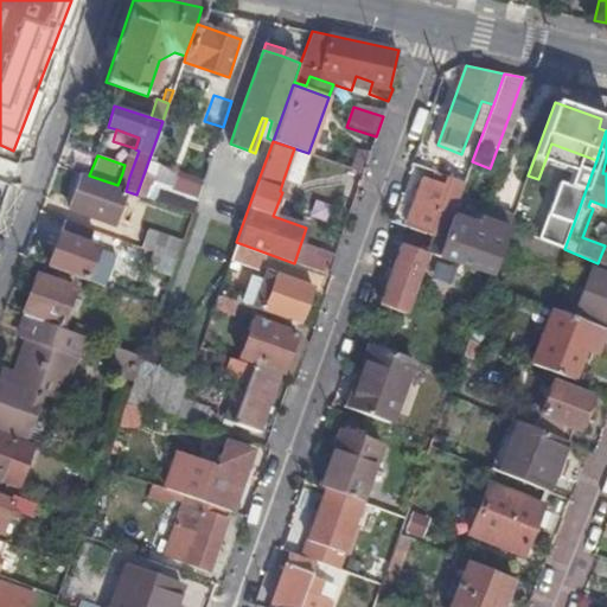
[(471,167),(471,165),(448,157),(442,174),(454,178),(451,187),(439,184),(425,179),(410,221),(433,229),(432,236),(445,241),(454,213),(466,180),(471,167)]
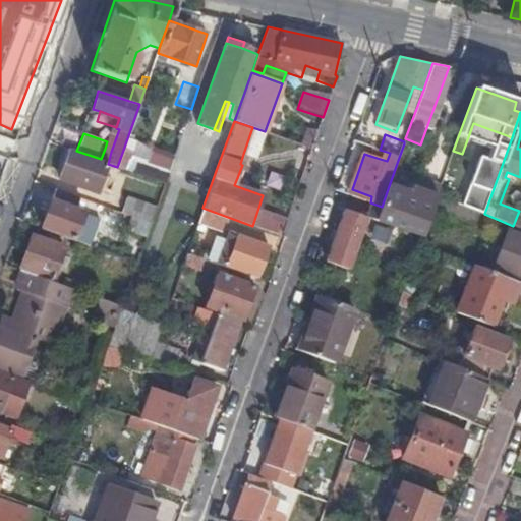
[(128,135),(117,167),(127,170),(131,159),(133,153),(129,151),(133,137),(128,135)]
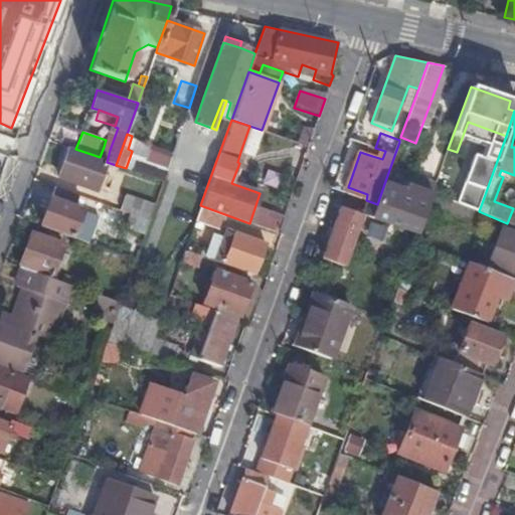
[(408,145),(399,142),(395,153),(405,156),(408,145)]
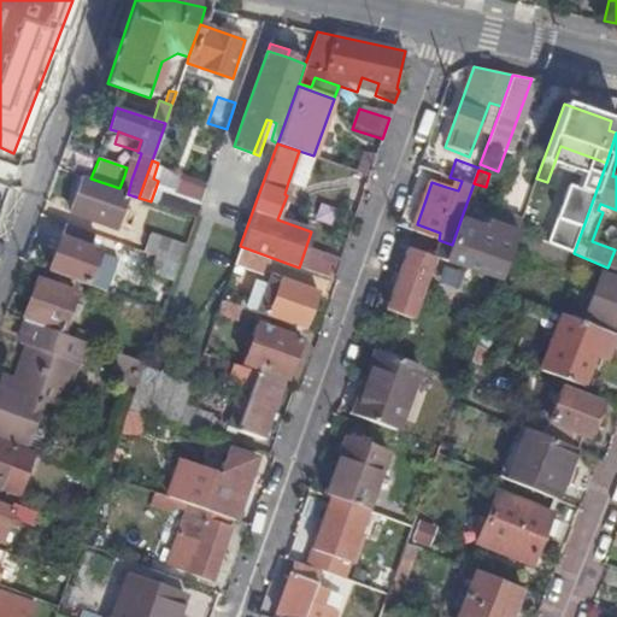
[(121,188),(119,191),(128,194),(131,180),(124,176),(119,188),(121,188)]
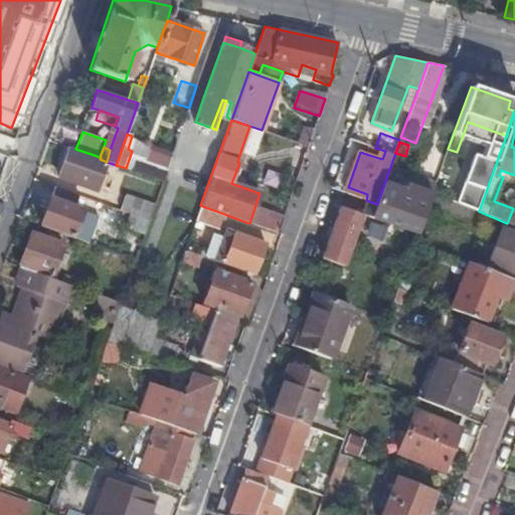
[(385,151),(375,148),(372,156),(382,159),(385,151)]
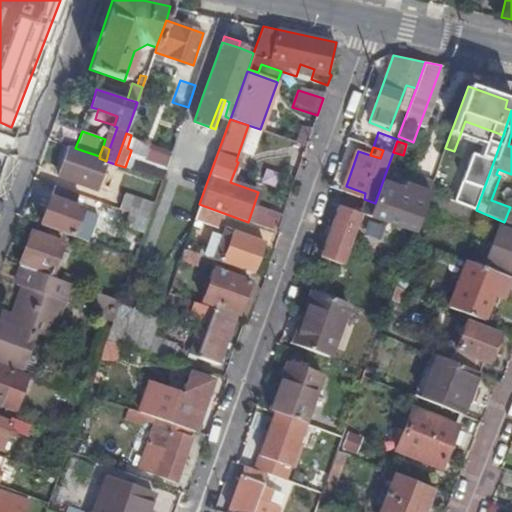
[(99,158),(68,148),(58,176),(96,190),(105,166),(110,168),(112,163),(106,161),(99,158)]
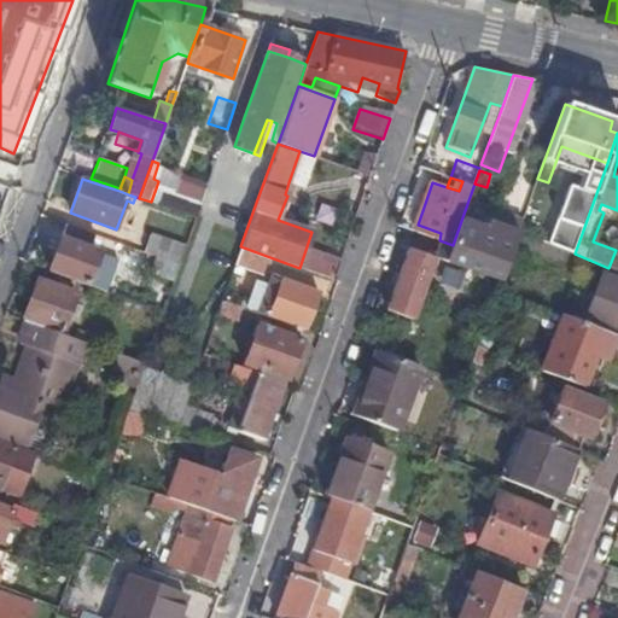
[(196,217),(200,204),(156,188),(151,202),(196,217)]
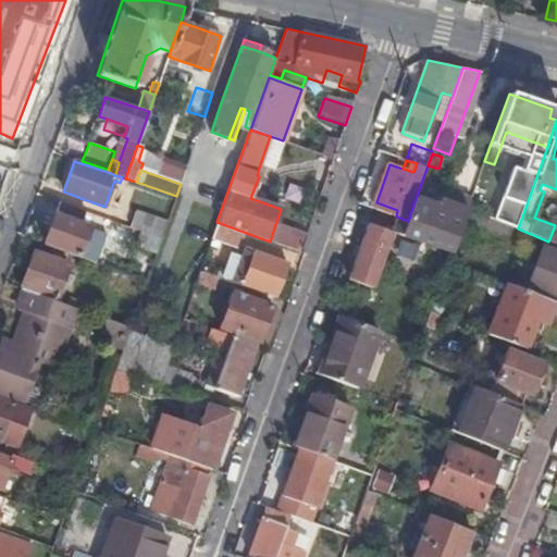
[(417,196),(408,221),(457,238),(466,213),(417,196)]
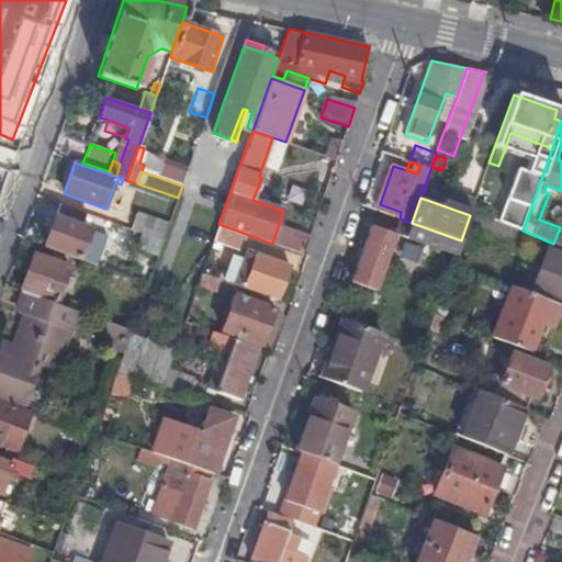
[(59,204),(45,247),(80,259),(90,229),(81,227),(86,214),(59,204)]
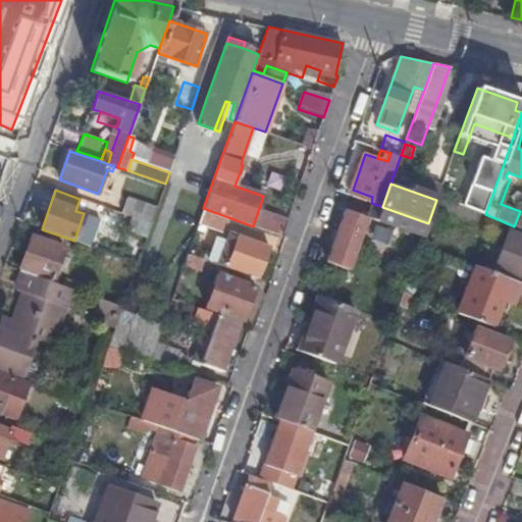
[(127,198),(121,213),(132,216),(151,223),(157,209),(127,198)]
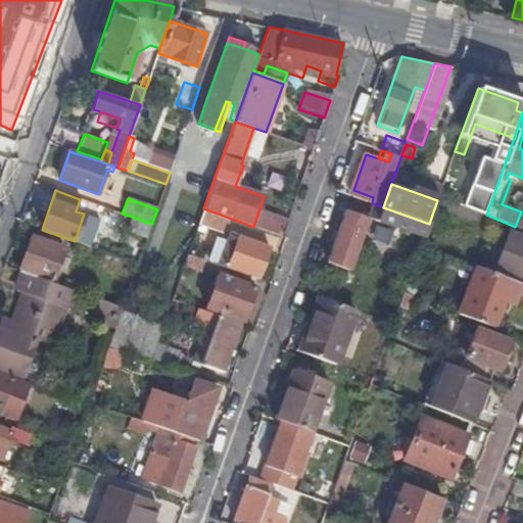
[(383,207),(372,203),(367,218),(424,237),(429,224),(383,207)]
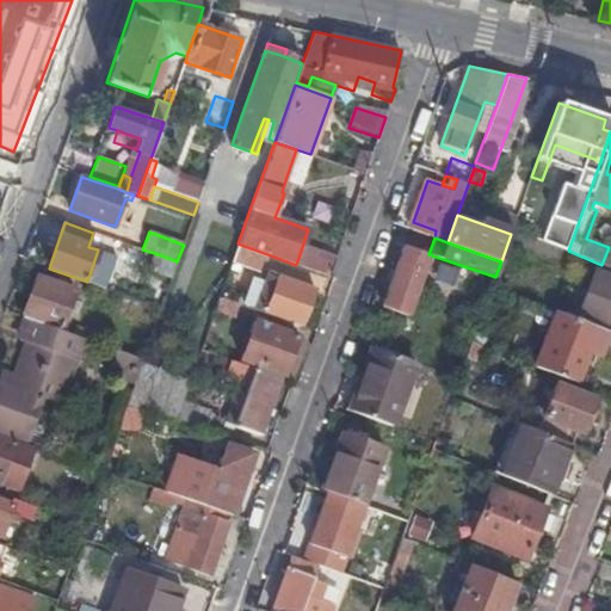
[(246,264),(251,248),(238,244),(233,259),(246,264)]
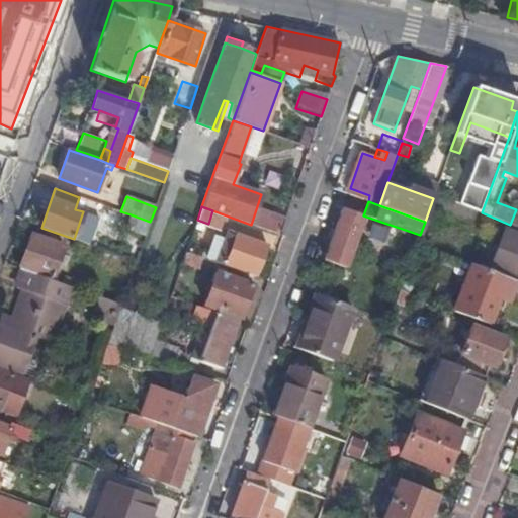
[(346,266),(363,216),(343,207),(325,259),(344,265),(343,271),(347,273),(349,267),(346,266)]
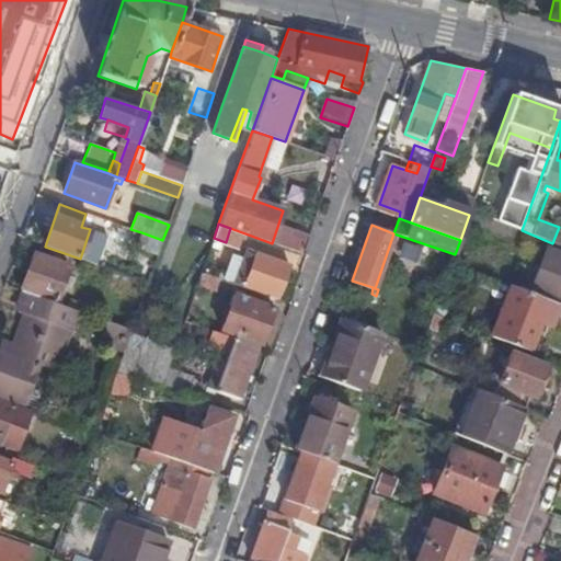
[(138,242),(160,249),(162,240),(141,232),(138,242)]
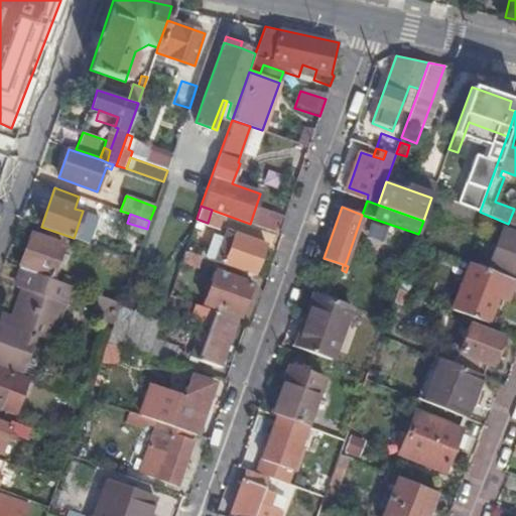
[(515,233),(503,228),(488,266),(515,276),(515,233)]
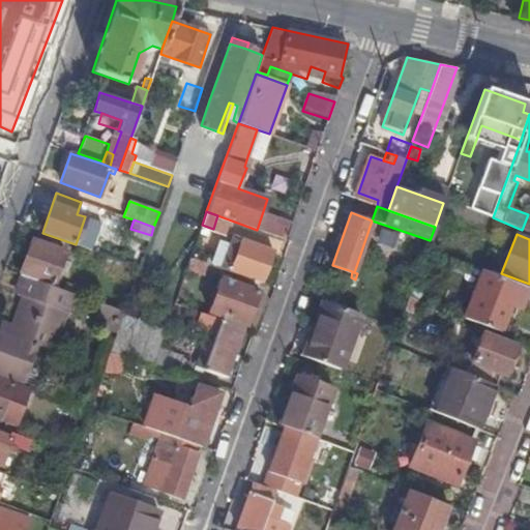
[(223,268),(263,282),(273,252),(254,244),(256,239),(251,237),(249,242),(233,236),(223,268)]
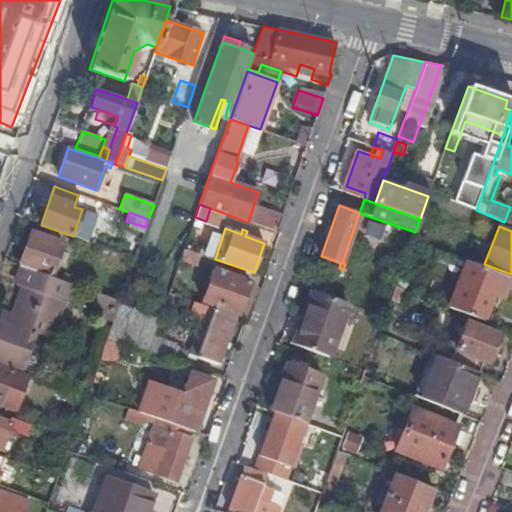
[(20,265),(30,269),(57,278),(58,272),(54,271),(63,244),(31,232),(20,265)]
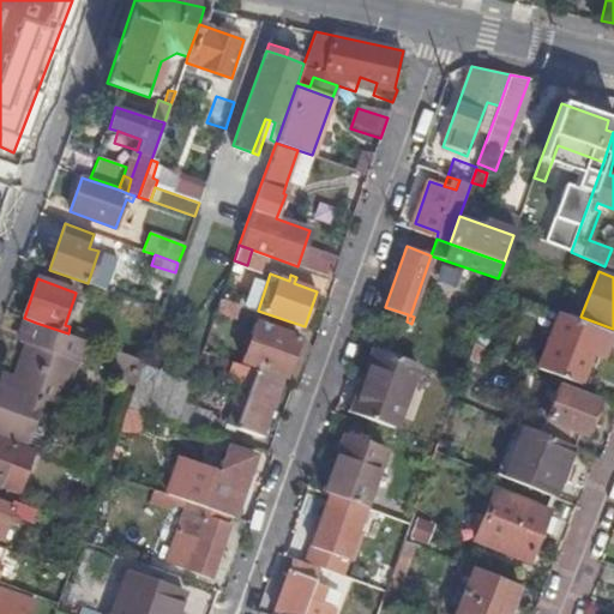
[(235,317),(239,304),(221,298),(216,311),(235,317)]
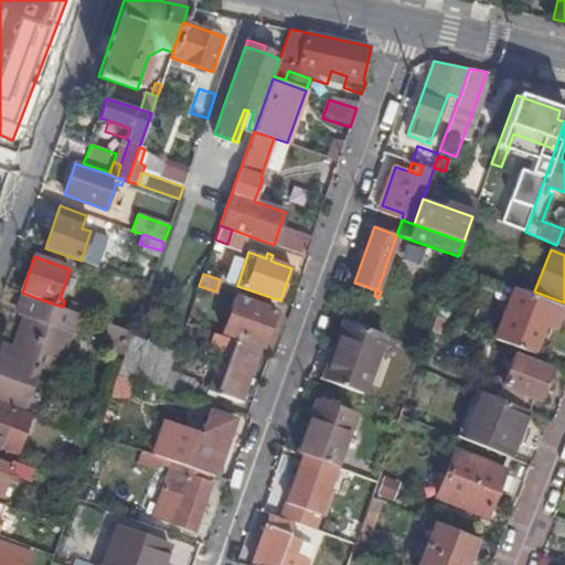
[(497,340),(535,354),(546,326),(556,329),(564,307),(516,288),(497,340)]
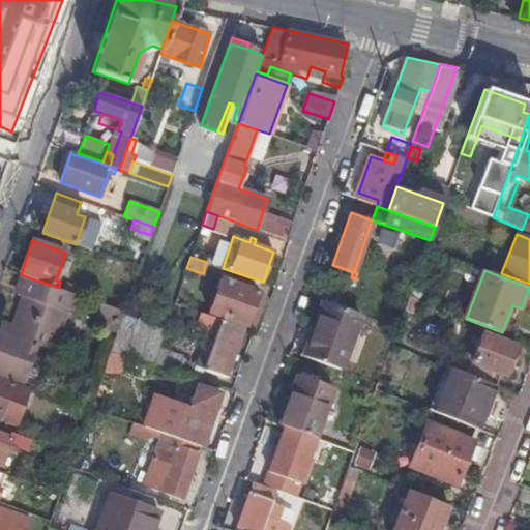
[(16,322),(12,332),(54,347),(67,307),(63,306),(67,291),(59,288),(31,278),(26,293),(36,296),(25,326),(16,322)]
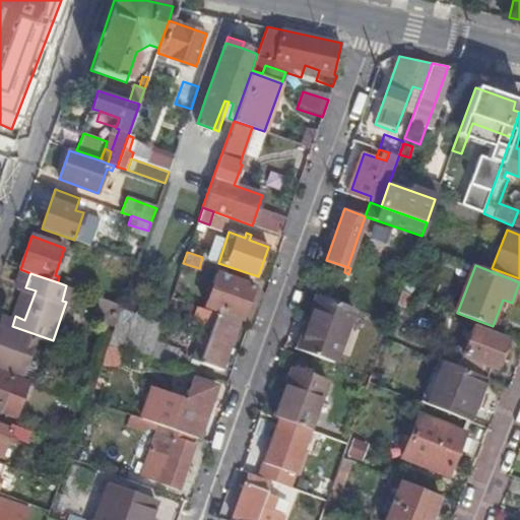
[(204,306),(242,318),(253,287),(215,274),(204,306)]
